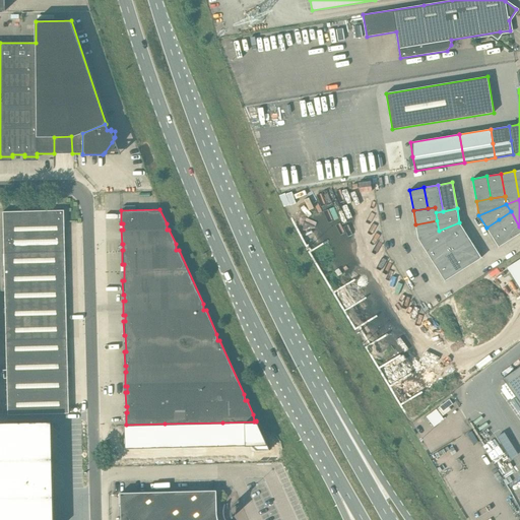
[(36,210),(3,211),(3,221),(7,395),(8,414),(59,413),(68,413),(69,413),(69,406),(68,399),(68,393),(68,388),(64,210),(36,210)]
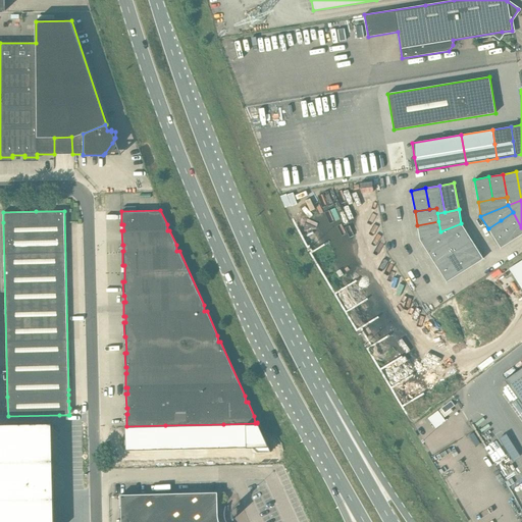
[(501,220),(513,240),(521,233),(521,227),(513,212),(501,220)]
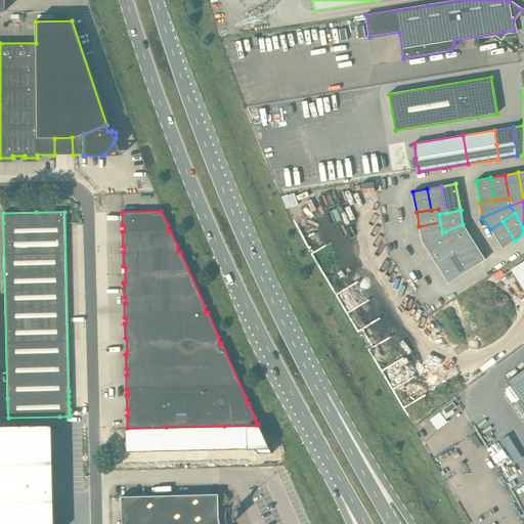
[(515,241),(503,221),(490,229),(503,249),(515,241)]
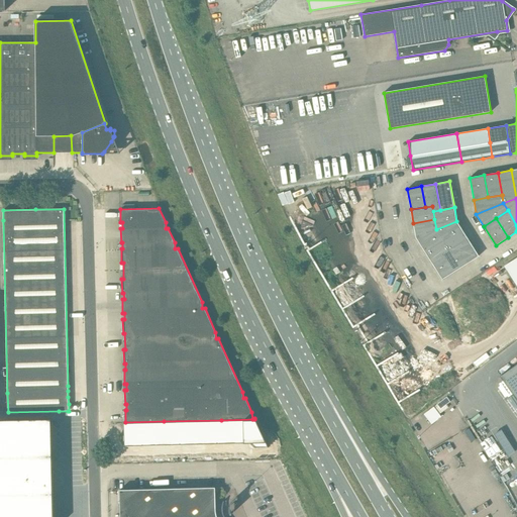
[(434,219),(413,223),(416,237),(436,229),(434,219)]
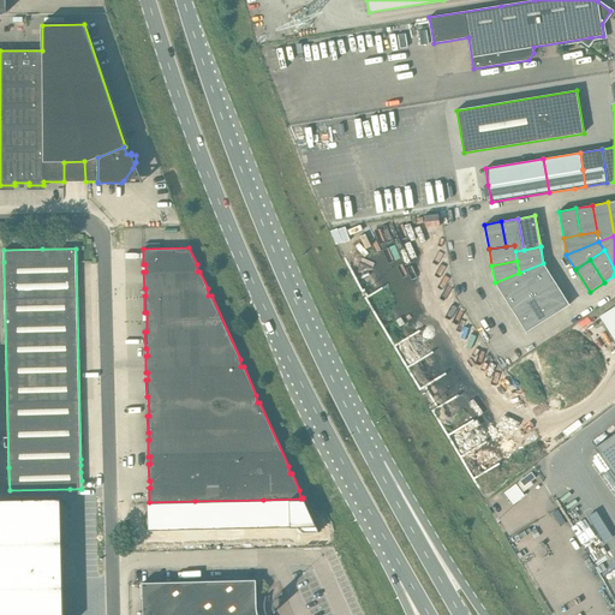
[(531,291),(538,287),(553,278),(543,263),(519,273),(525,282),(531,291)]
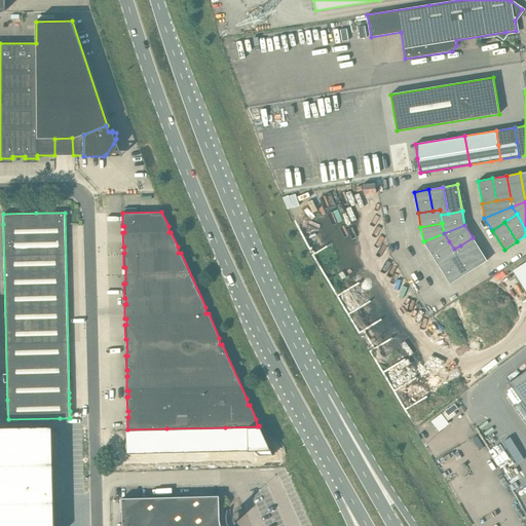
[(449,241),(444,233),(423,241),(430,254),(449,241)]
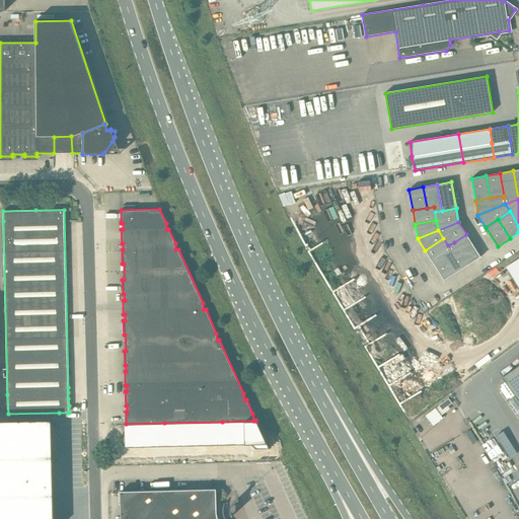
[(466,234),(454,242),(468,265),(480,256),(466,234)]
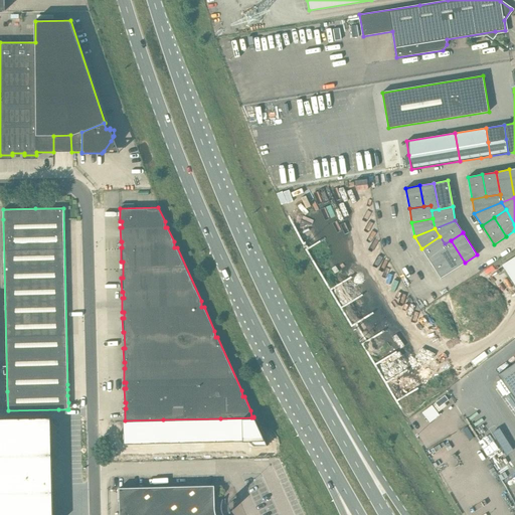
[(430,261),(442,252),(448,248),(445,243),(440,236),(421,248),(430,261)]
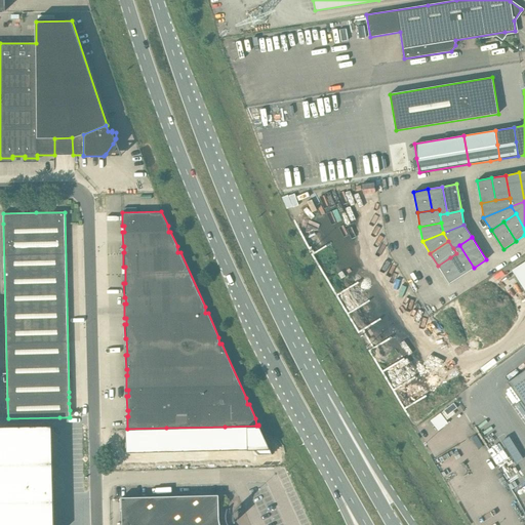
[(474,268),(459,245),(453,248),(456,253),(450,257),(461,276),(474,268)]
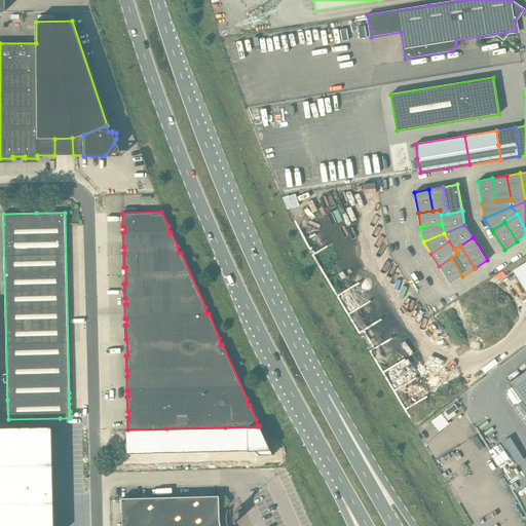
[(462,276),(451,258),(439,266),(450,284),(462,276)]
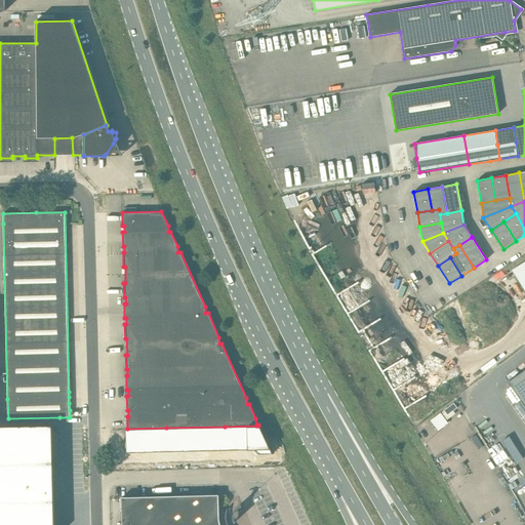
[(524,261),(512,271),(524,290),(524,261)]
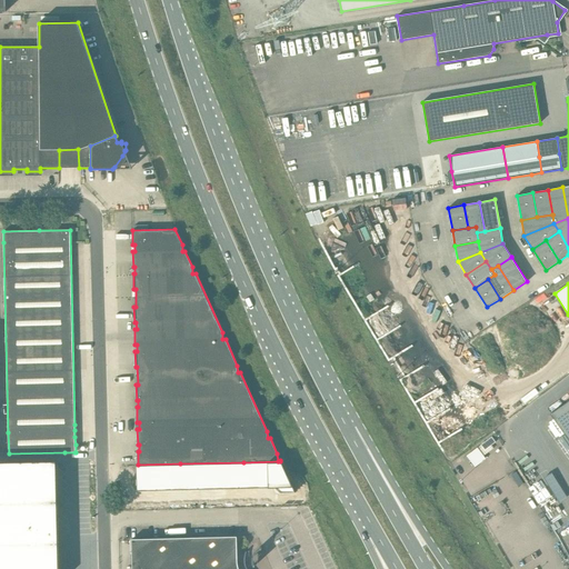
[(450,345),(455,351),(466,343),(461,338),(450,345)]
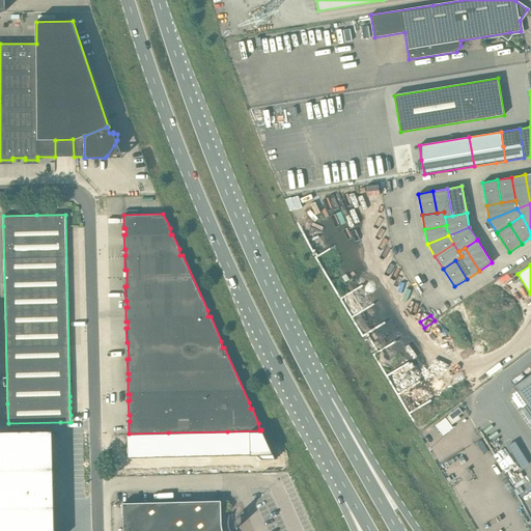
[(530,373),(513,386),(530,410),(530,373)]
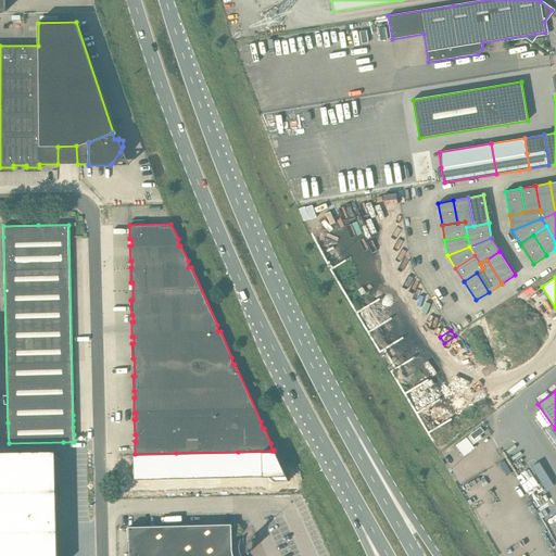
[(480,426),(469,433),(474,439),(484,431),(480,426)]
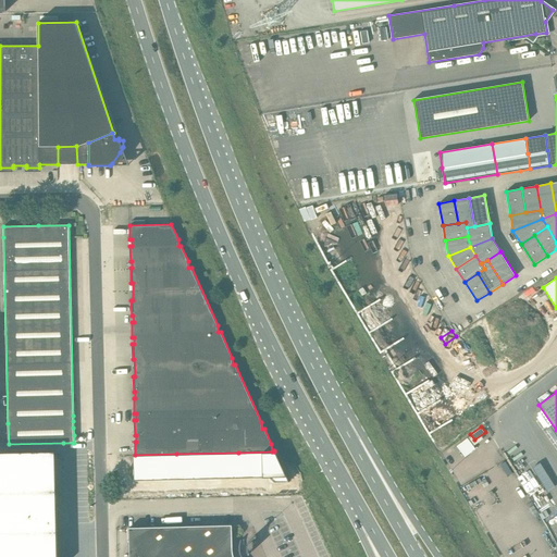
[(467,437),(457,446),(459,449),(465,457),(475,449),(467,437)]
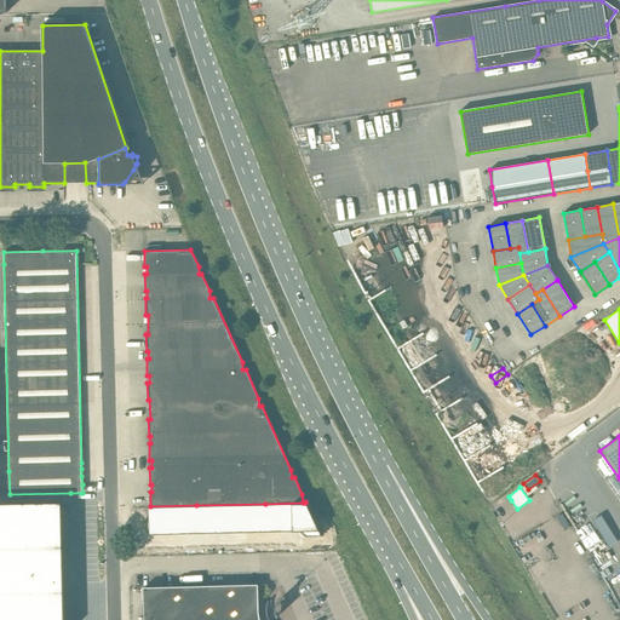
[(0,619),(63,619),(63,583),(62,501),(21,503),(0,503),(0,619)]
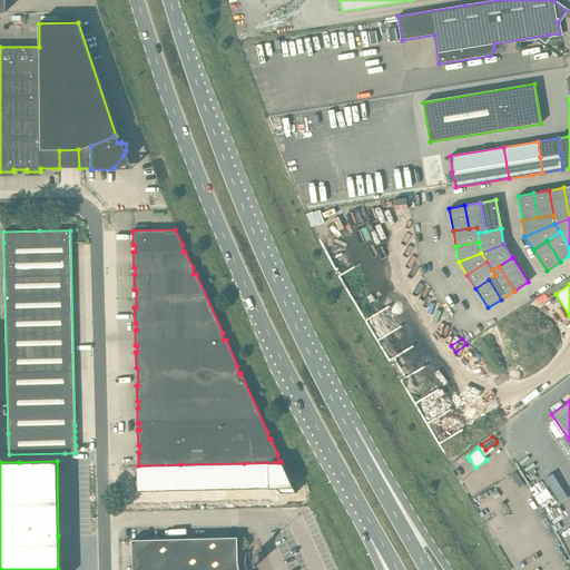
[(227,490),(269,489),(268,463),(226,464),(227,490)]
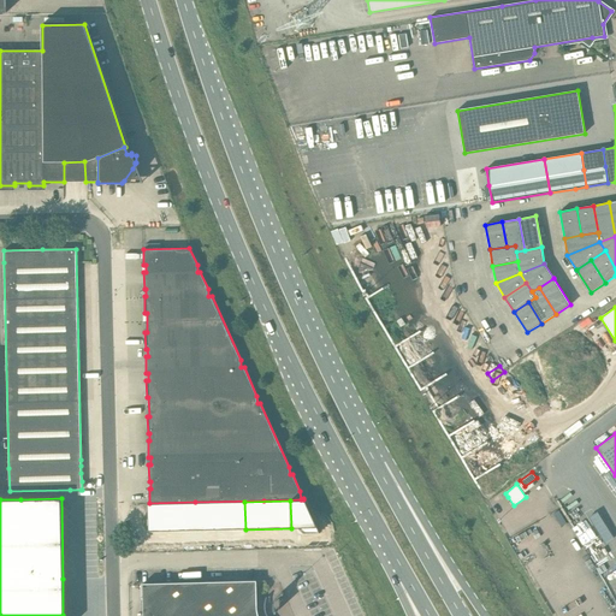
[(304,501),(290,501),(291,528),(297,528),(303,534),(320,533),(304,501)]
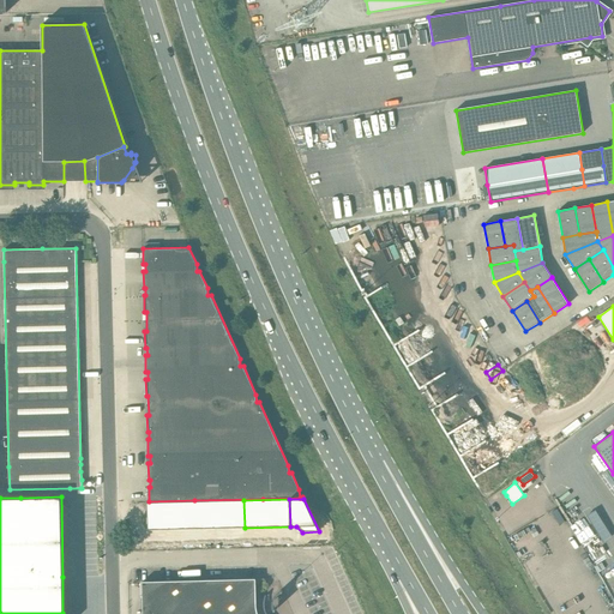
[(197,529),(245,528),(244,500),(196,501),(197,529)]
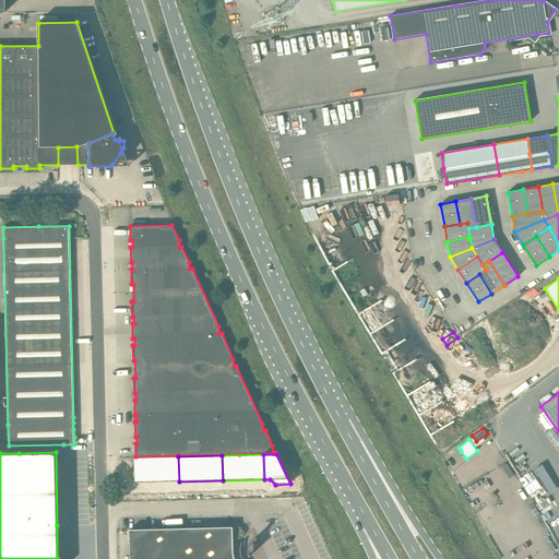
[(178,456),(133,458),(134,483),(179,482),(178,456)]
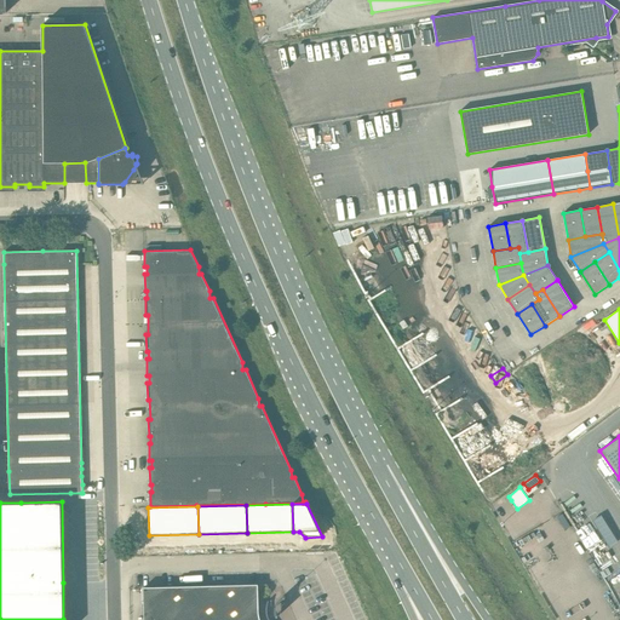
[(260,619),(259,618),(259,616),(259,615),(259,613),(259,610),(258,585),(143,587),(144,619),(260,619)]
